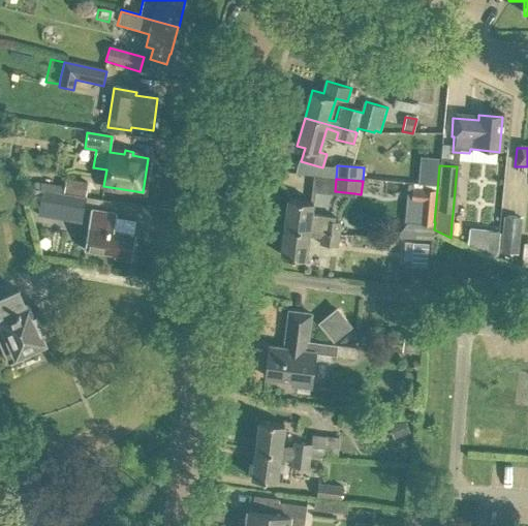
[(65,180),(63,194),(85,197),(87,183),(65,180)]
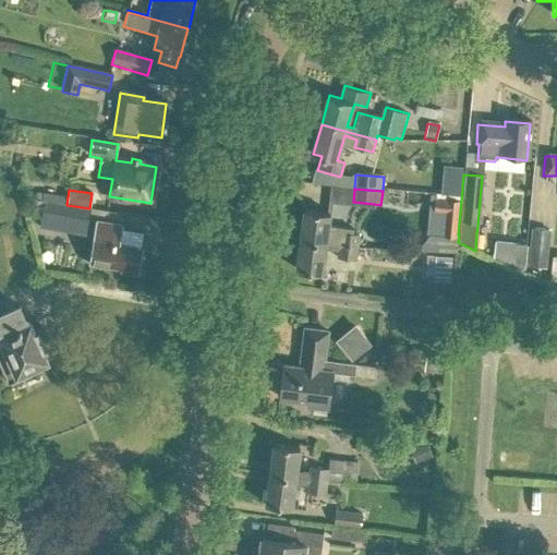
[(442,237),(458,238),(460,201),(435,198),(434,214),(444,214),(442,237)]
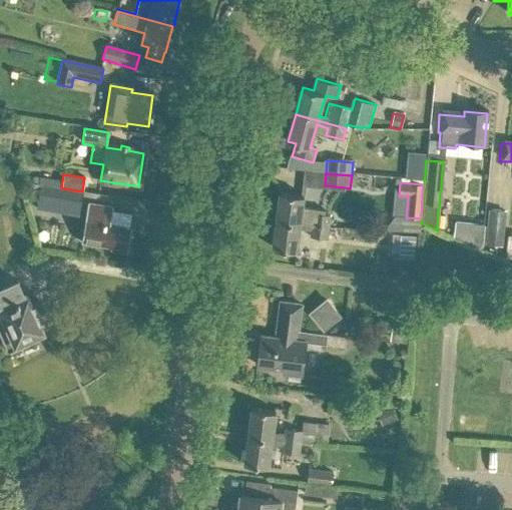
[(85,214),(87,198),(44,190),(42,207),(85,214)]
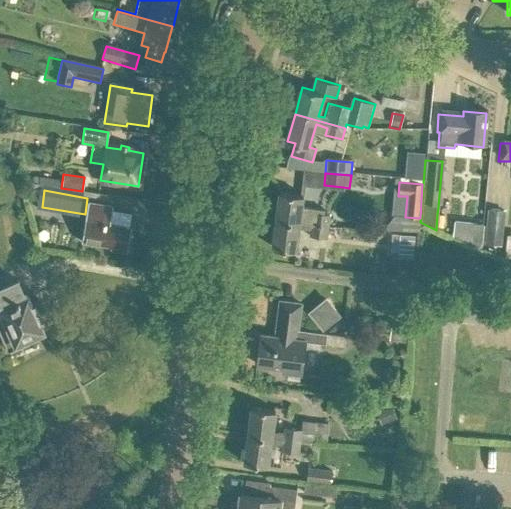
[(279,192),(276,220),(329,227),(330,215),(313,213),(312,220),(300,219),(303,195),(279,192)]
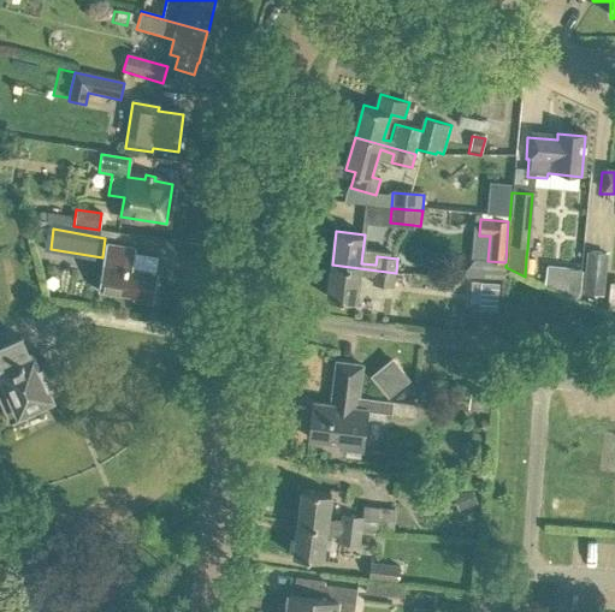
[(154,301),(158,274),(131,271),(134,251),(105,247),(98,291),(154,301)]
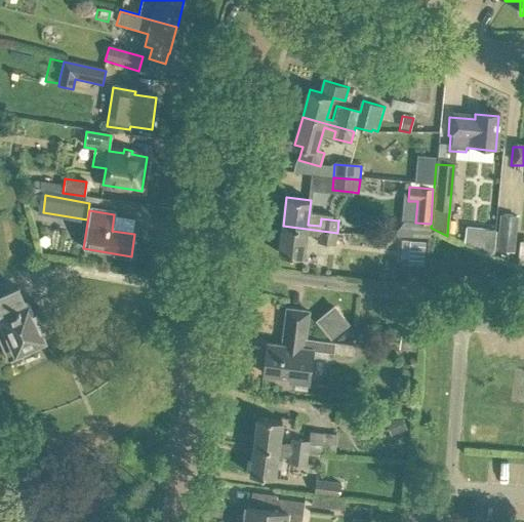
[(496,252),(514,254),(517,217),(499,216),(496,252)]
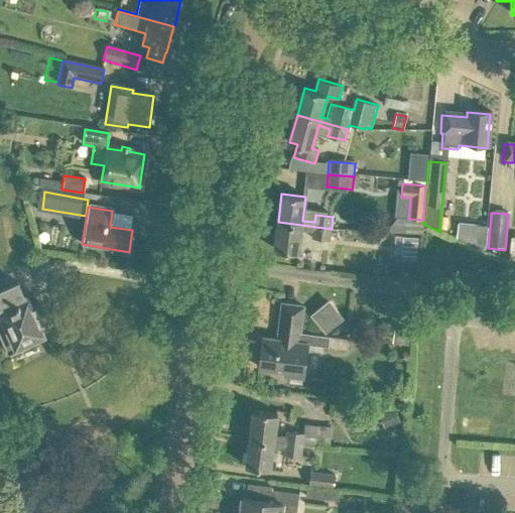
[(332,229),(278,222),(274,250),(298,253),(301,230),(312,231),(312,238),(330,241),(332,229)]
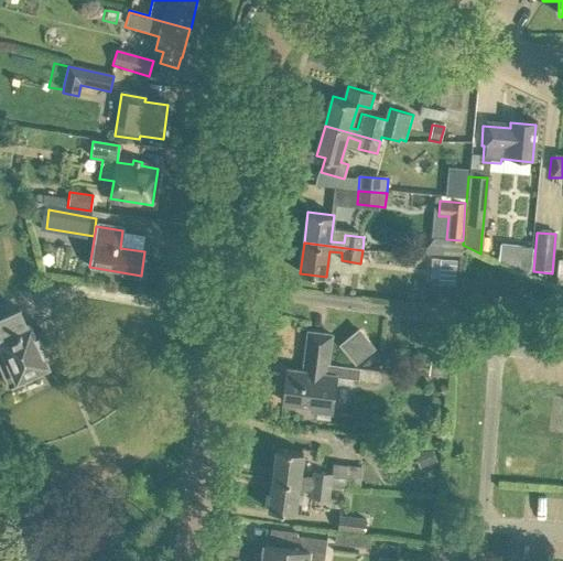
[(521,248),(519,269),(530,272),(532,249),(521,248)]
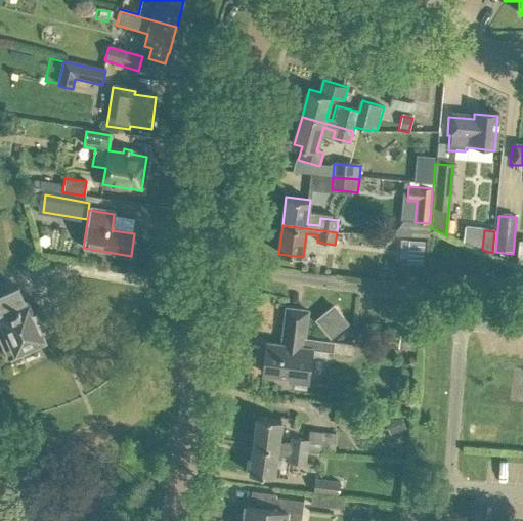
[(408,242),(406,265),(422,266),(424,243),(408,242)]
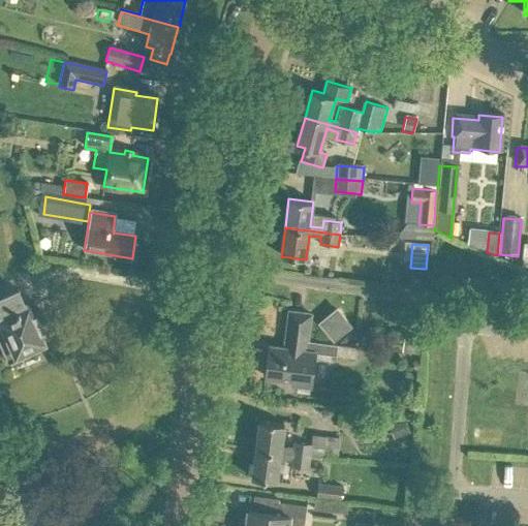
[(27,308),(19,290),(0,300),(0,315),(2,320),(0,321),(0,342),(9,363),(32,351),(31,348),(43,342),(41,337),(51,333),(40,310),(31,314),(28,307),(27,308)]
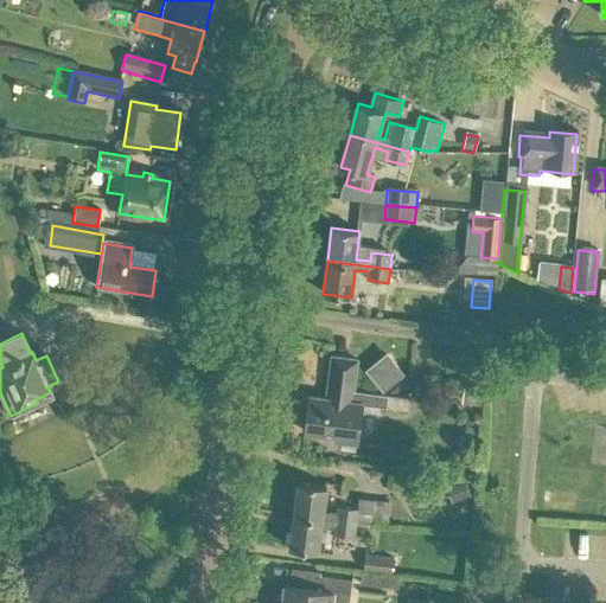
[(384,389),(402,374),(388,357),(370,371),(384,389)]
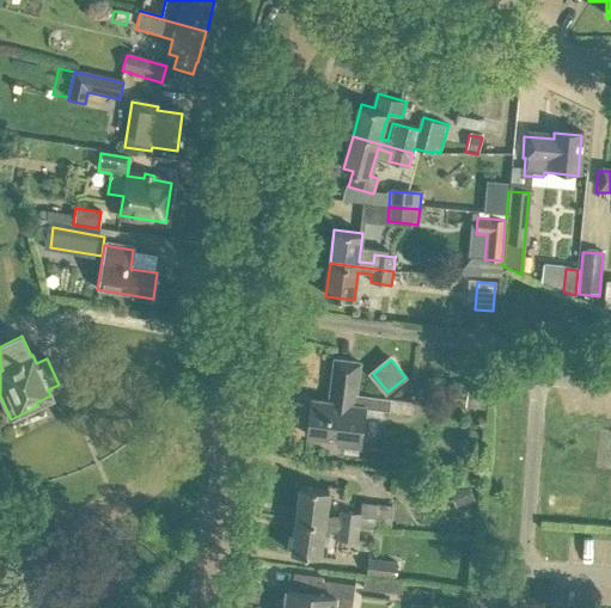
[(414,401),(392,399),(358,394),(361,363),(336,361),(333,390),(335,390),(333,403),(313,400),(311,418),(307,421),(307,429),(309,431),(309,437),(341,441),(341,446),(360,449),(366,409),(411,415),(414,401)]
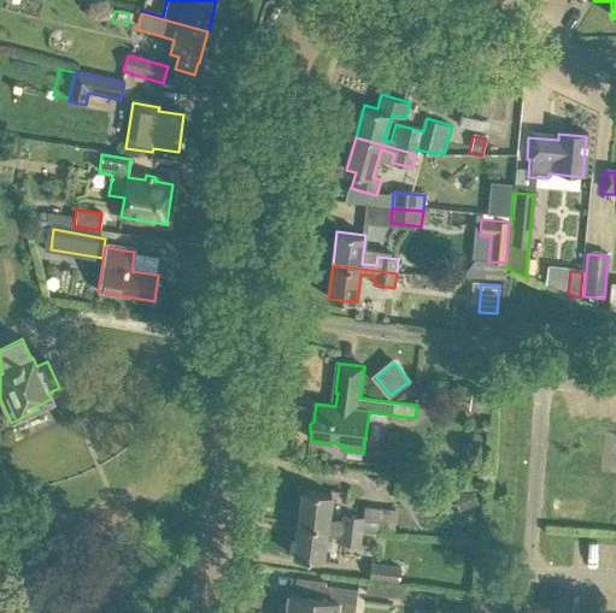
[(299,525),(362,534),(362,532),(393,536),(397,512),(363,508),(362,520),(344,518),(342,525),(328,523),(332,495),(304,491),(299,525)]
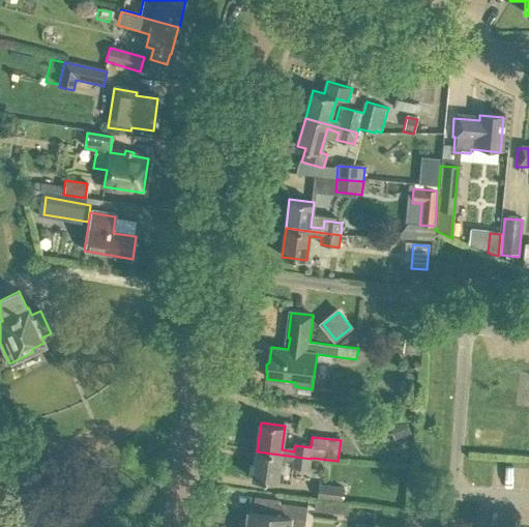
[(389,431),(393,441),(410,435),(406,423),(389,431)]
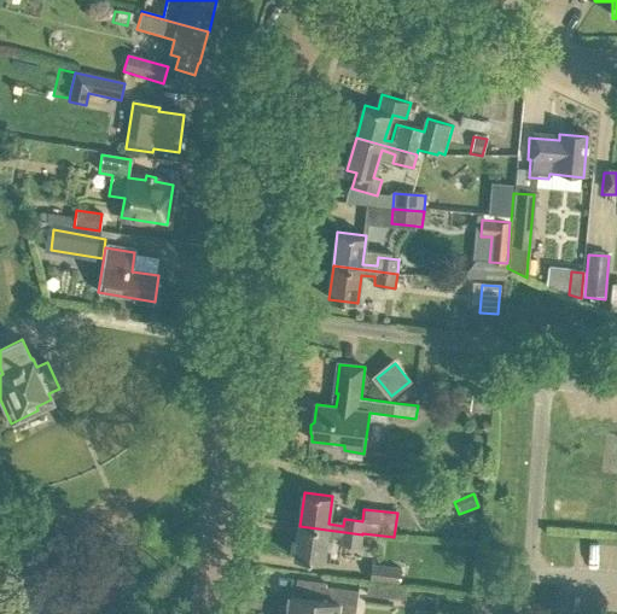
[(362,534),(300,526),(295,560),(322,563),(327,537),(341,538),(339,545),(361,549),(362,534)]
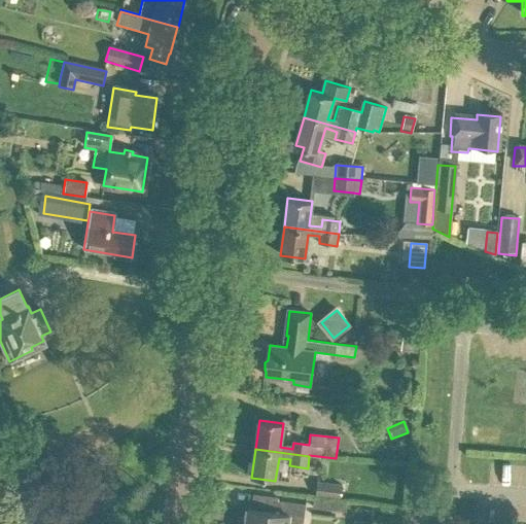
[(339,499),(341,486),(317,483),(315,497),(339,499)]
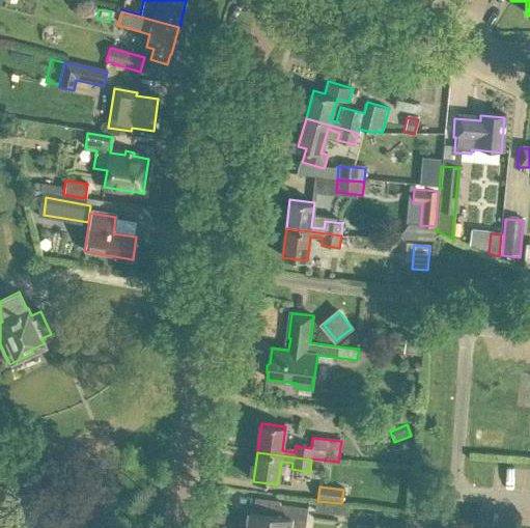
[(249,513),(247,527),(305,527),(308,509),(279,505),(278,518),(249,513)]
